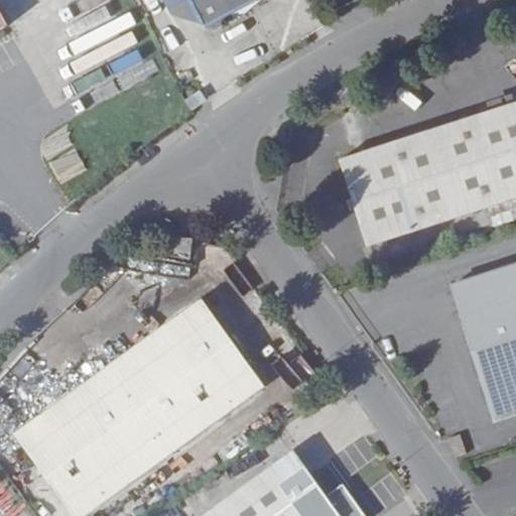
[(0,0),(0,39),(7,36),(0,24),(0,16),(30,0),(0,0)]
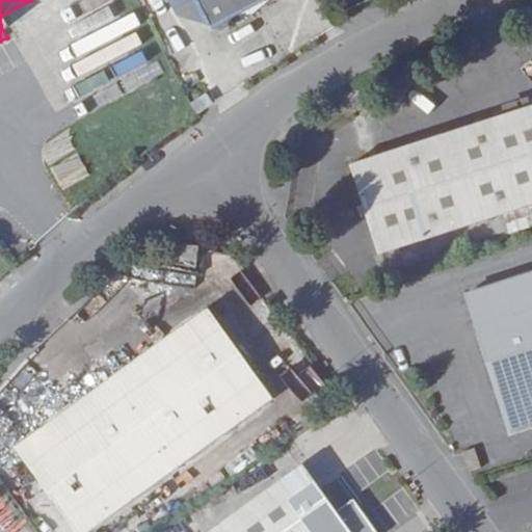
[(196,0),(211,30),(271,0),(196,0)]
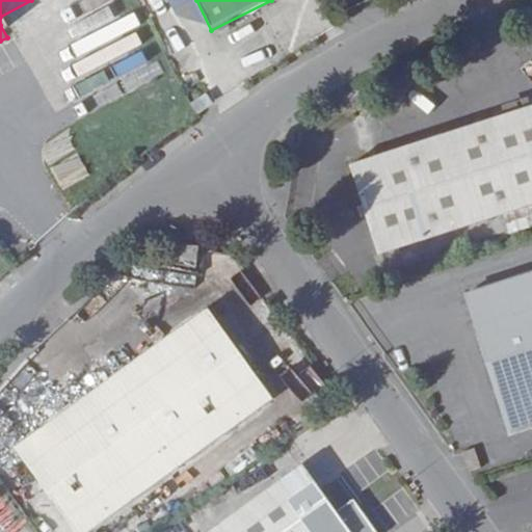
[(204,89),(187,98),(193,110),(210,102),(204,89)]
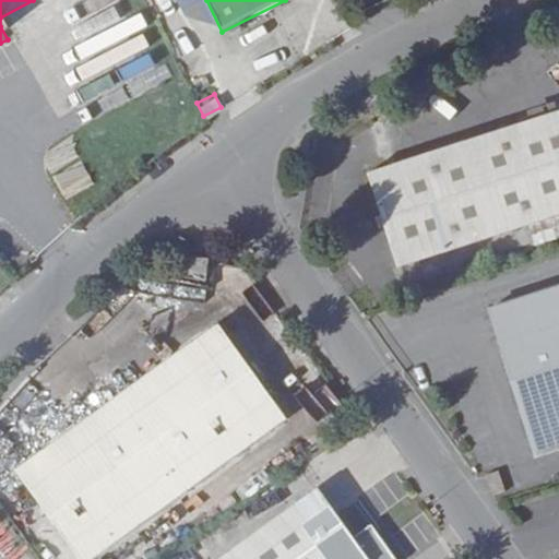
[(397,265),(437,252),(558,212),(558,211),(558,110),(558,109),(366,170),(397,265)]
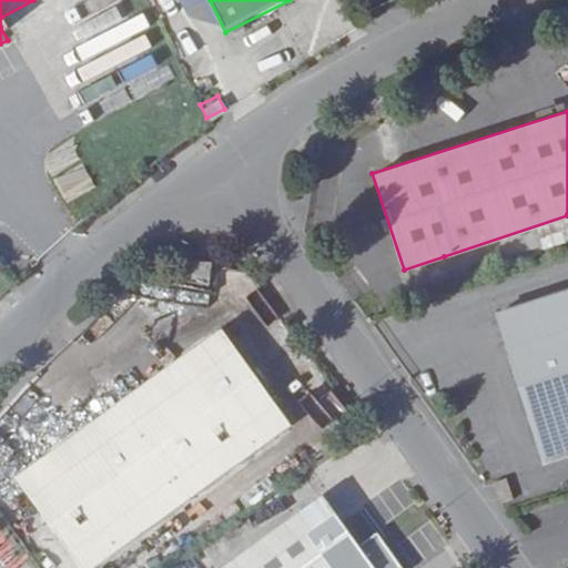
[(567,214),(567,215),(444,256),(449,276),(567,237),(567,214)]
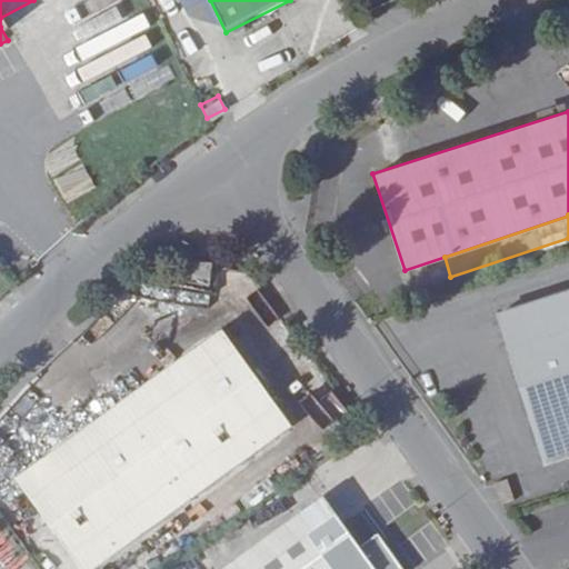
[(211,262),(190,259),(187,282),(209,286),(211,262)]
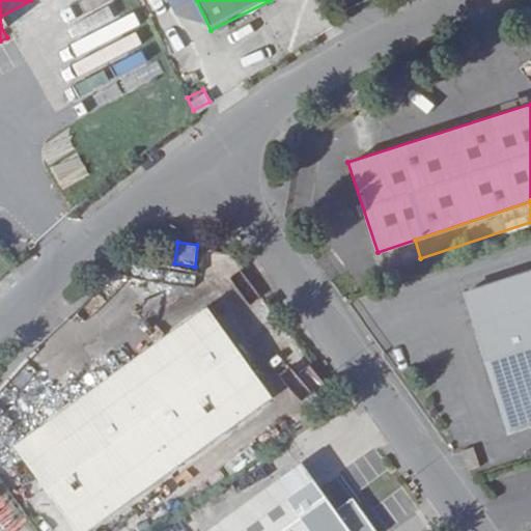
[(530,420),(530,264),(464,286),(510,427),(530,420)]
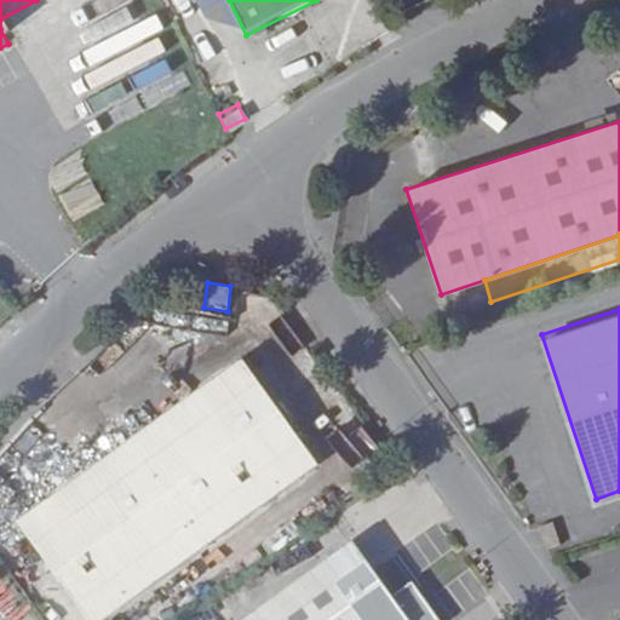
[(234,349),(0,509),(0,515),(85,619),(116,619),(321,472),(234,349)]
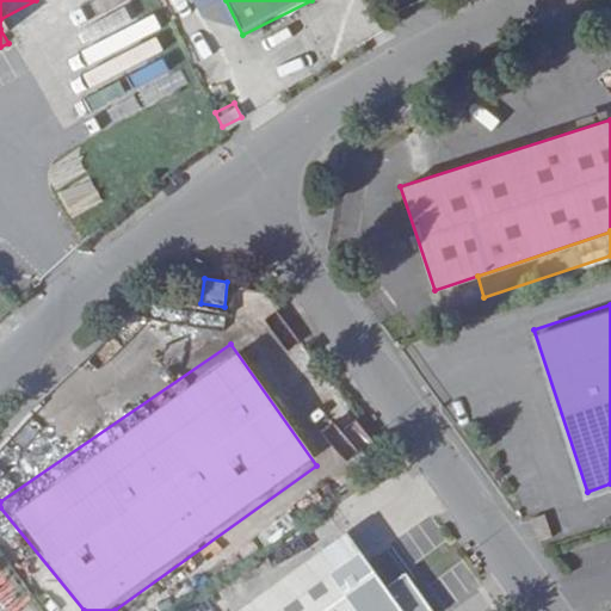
[(537,542),(550,538),(543,514),(531,519),(537,542)]
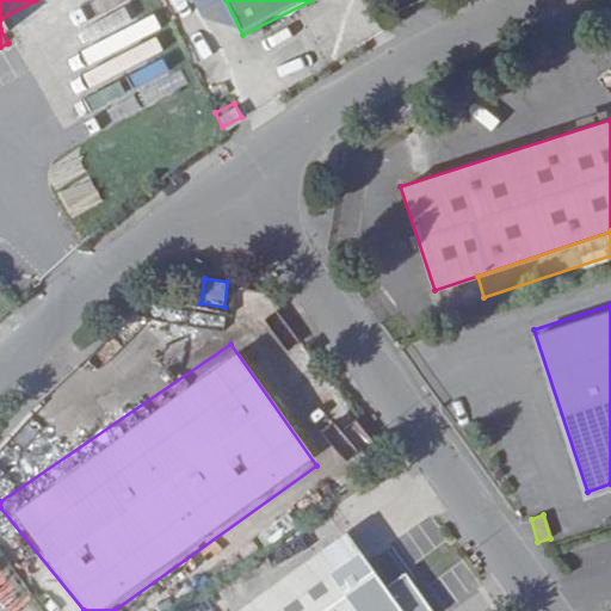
[(426,610),(400,576),(386,585),(353,539),(253,610),(426,610)]
